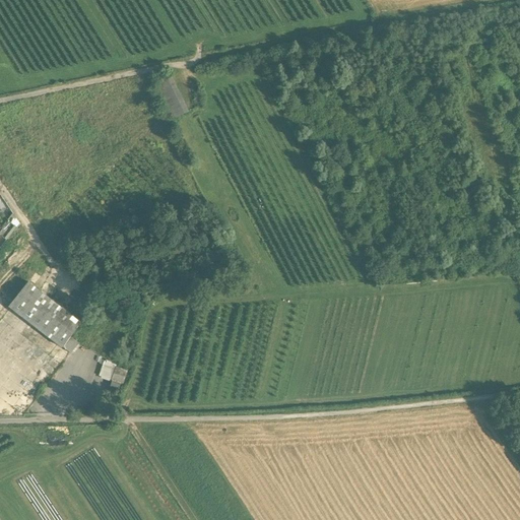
[(188,112),(171,77),(154,85),(172,120),(188,112)]
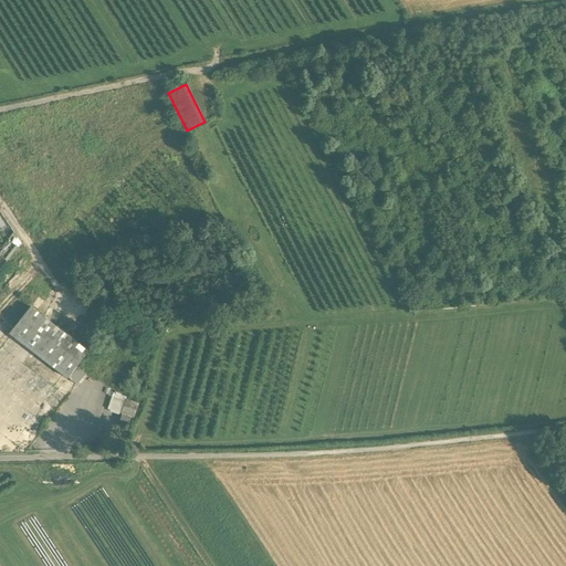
[(9,241),(0,252),(0,255),(4,260),(16,245),(9,241)]
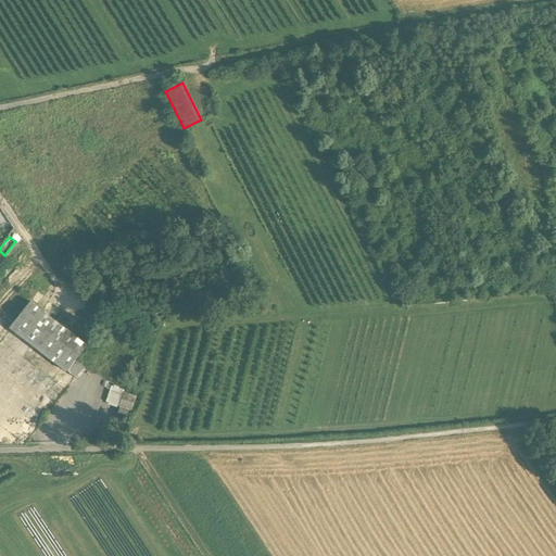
[(65,371),(86,345),(30,302),(9,328),(65,371)]
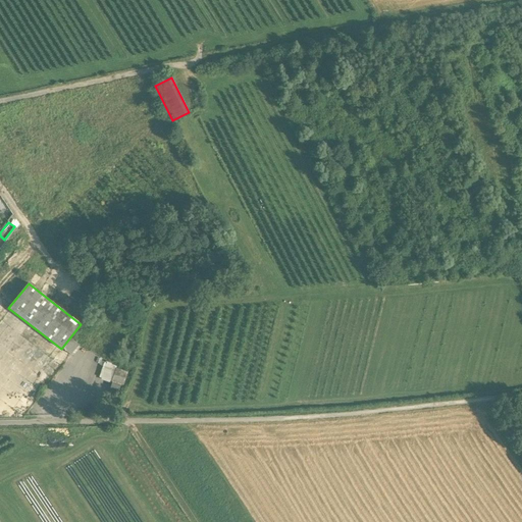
[(70,338),(62,348),(71,355),(80,345),(70,338)]
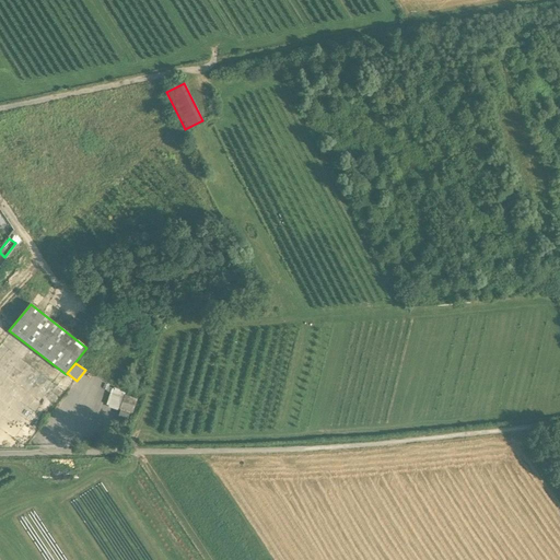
[(125,394),(115,391),(109,407),(119,411),(125,394)]
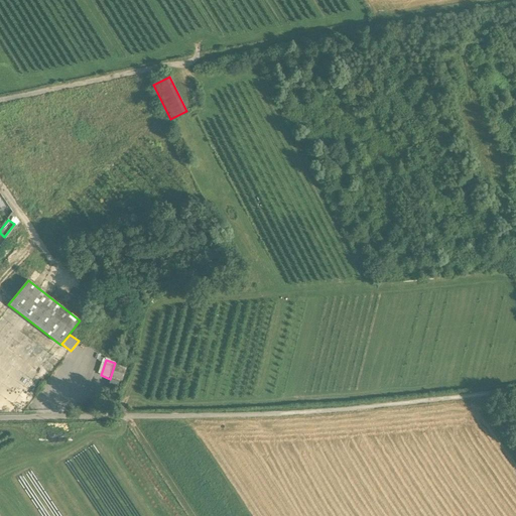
[(126,368),(115,365),(110,379),(111,379),(111,378),(119,381),(119,382),(121,382),(126,368)]
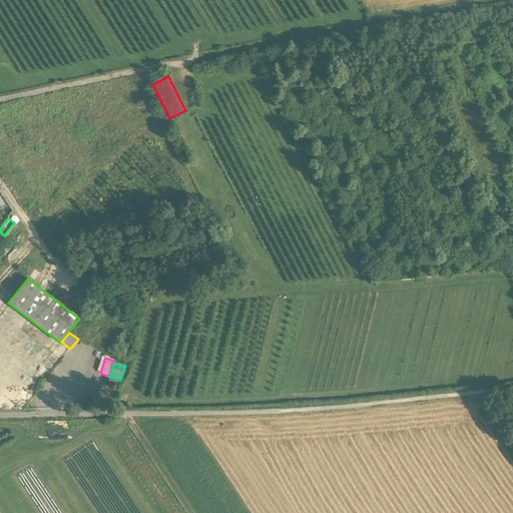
[(118,379),(110,376),(110,377),(104,394),(112,397),(118,380),(118,379)]
